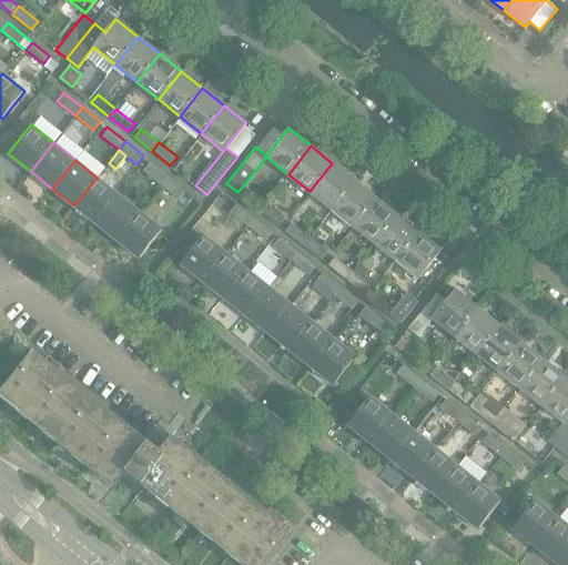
[(143,170),(162,184),(169,175),(150,161),(143,170)]
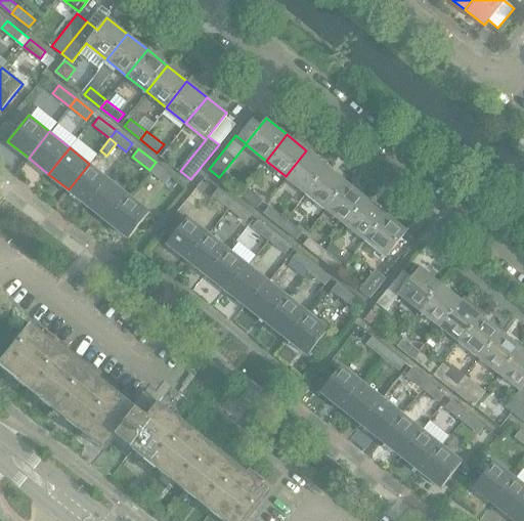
[(286,176),(306,191),(326,166),(306,150),(286,176)]
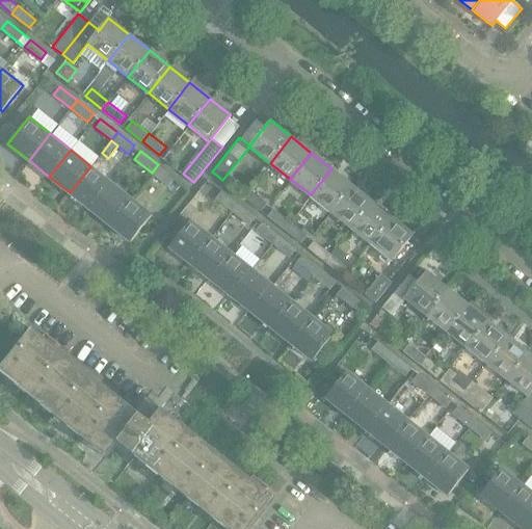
[(175,178),(158,164),(152,173),(167,186),(175,178)]
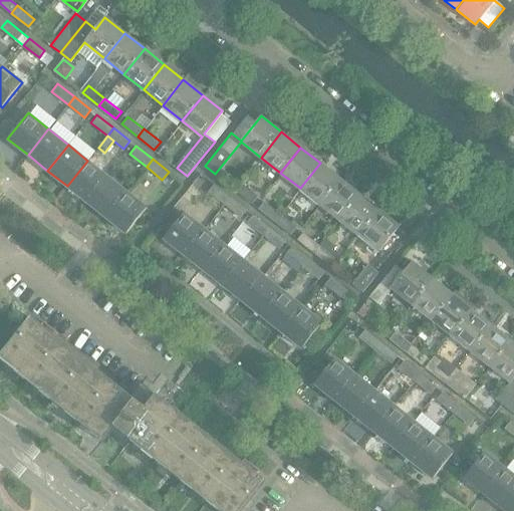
[(67,186),(86,202),(107,176),(87,161),(67,186)]
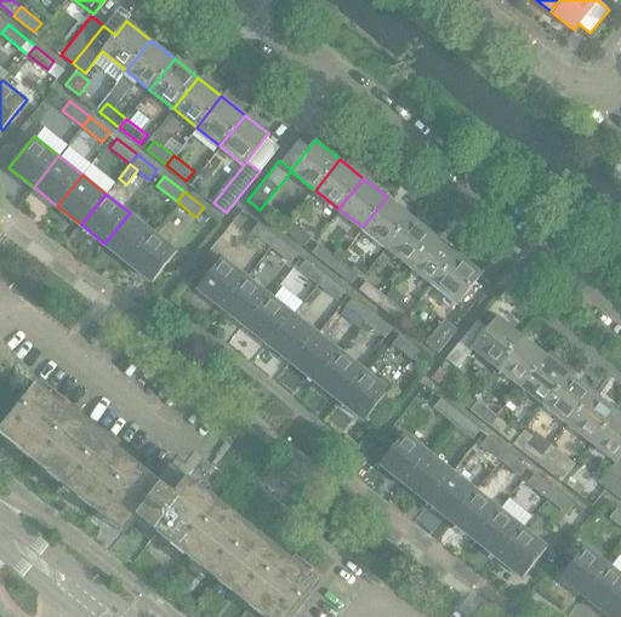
[(363,227),(386,246),(410,216),(387,196),(363,227)]
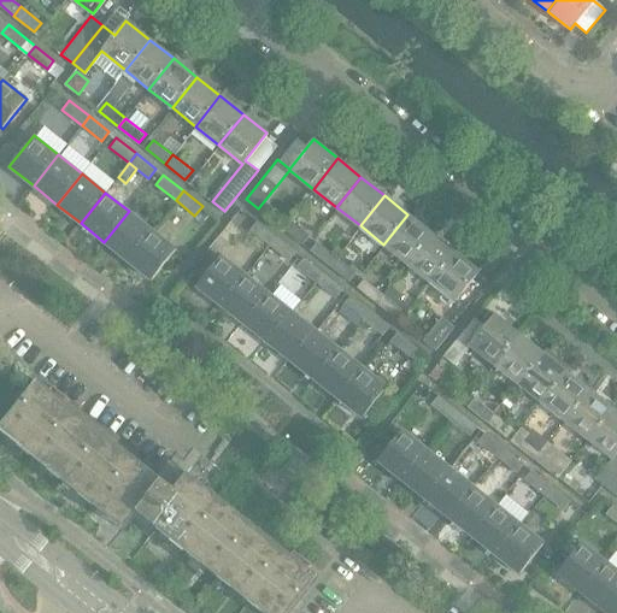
[(104,242),(127,260),(152,230),(129,211),(104,242)]
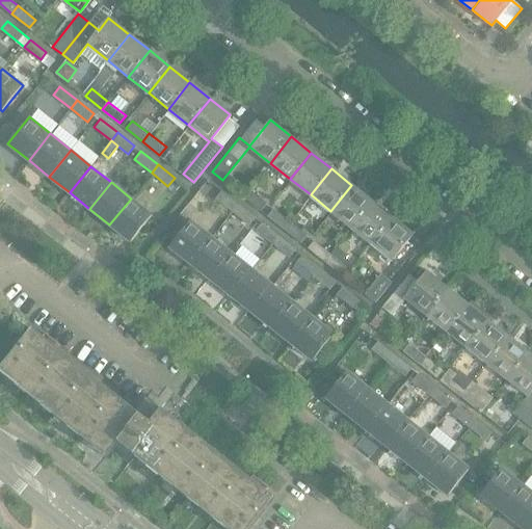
[(330,211),(350,227),(371,201),(351,185),(330,211)]
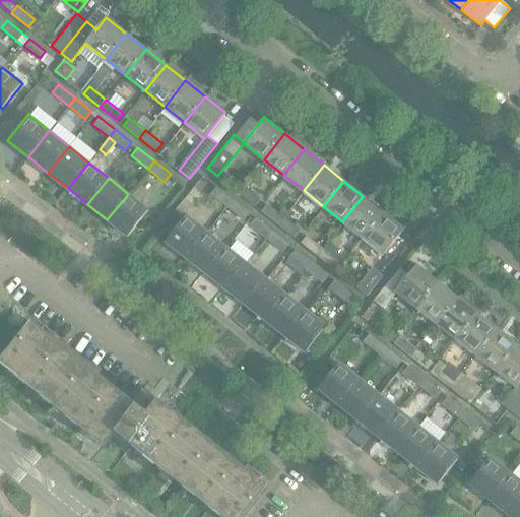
[(164,182),(148,200),(157,207),(173,189),(164,182)]
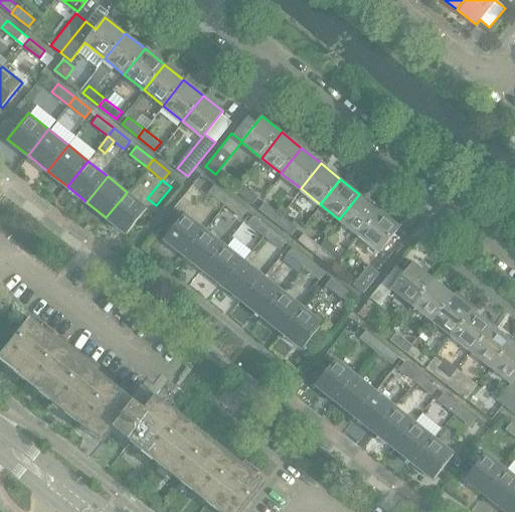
[(241,182),(235,190),(252,203),(259,195),(241,182)]
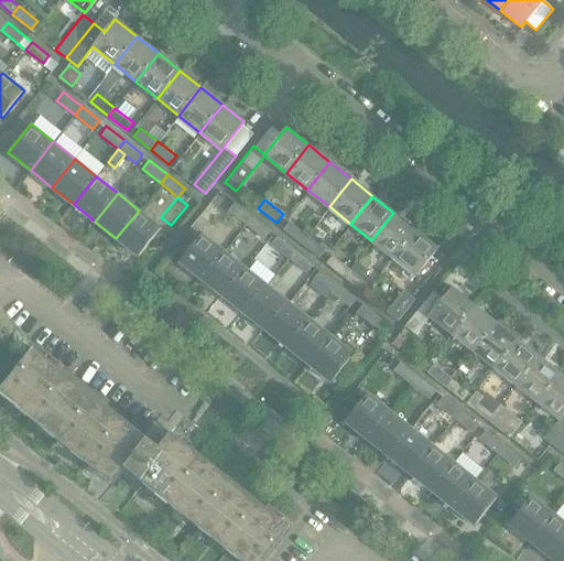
[(227,208),(246,224),(252,215),(234,201),(227,208)]
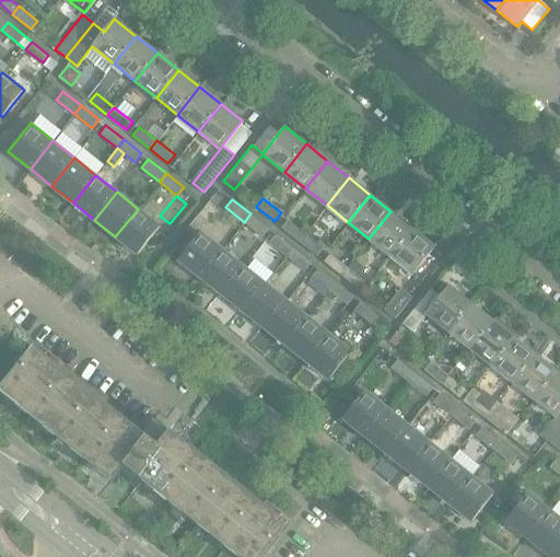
[(160,227),(138,209),(115,236),(137,254),(160,227)]
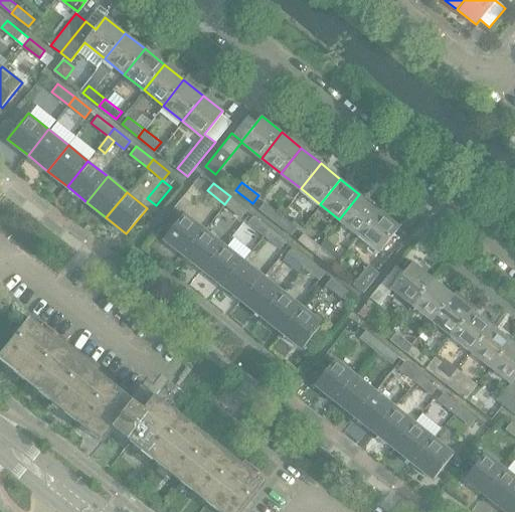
[(339,219),(358,235),(379,209),(359,194),(339,219)]
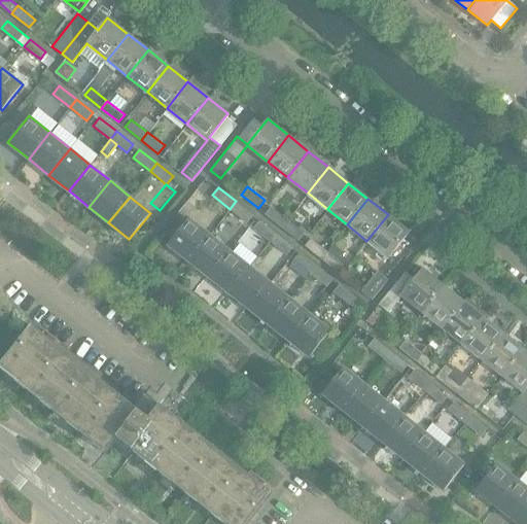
[(252,214),(236,201),(230,209),(246,221),(252,214)]
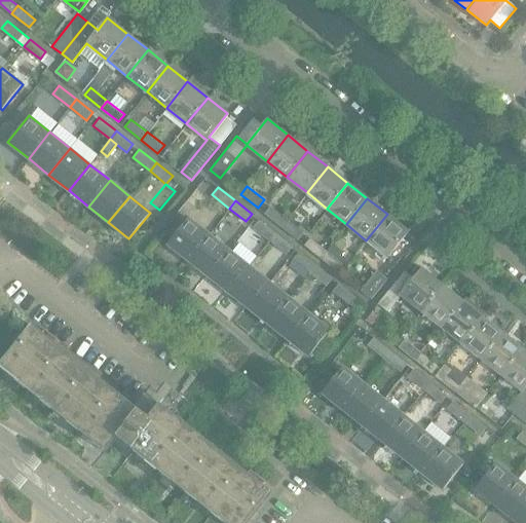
[(264,213),(280,226),(287,218),(270,204),(264,213)]
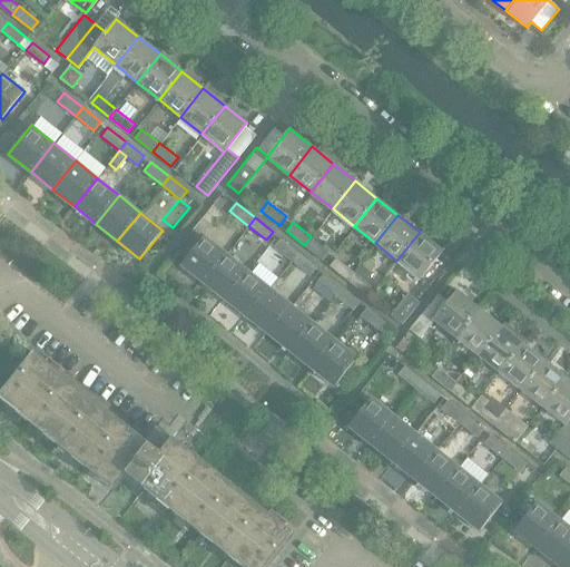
[(442,250),(420,232),(396,261),(419,279),(442,250)]
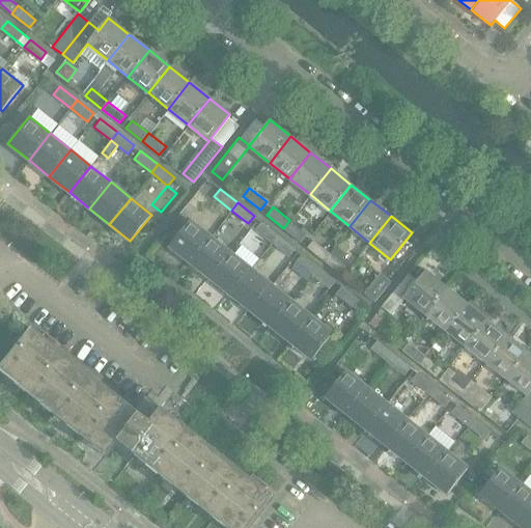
[(169,245),(190,262),(211,235),(190,219),(169,245)]
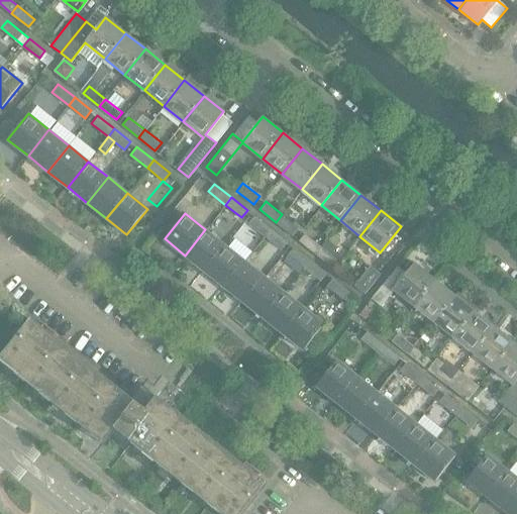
[(299,227),(282,214),(276,222),(293,235),(299,227)]
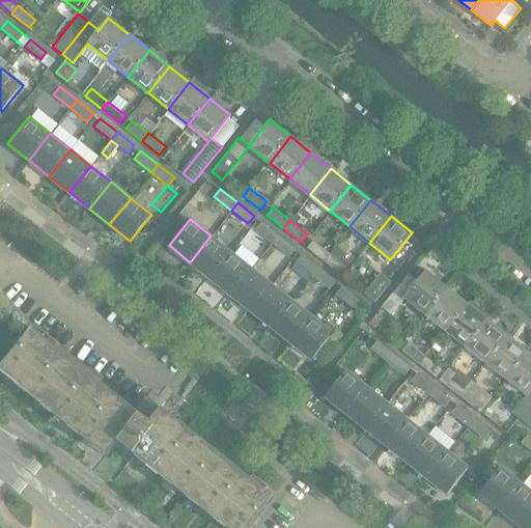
[(254,228),(272,243),(278,234),(260,221),(254,228)]
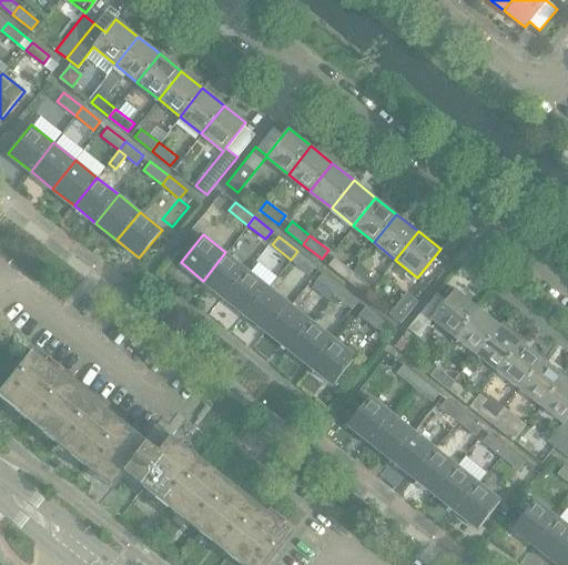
[(315,265),(297,251),(291,260),(308,273),(315,265)]
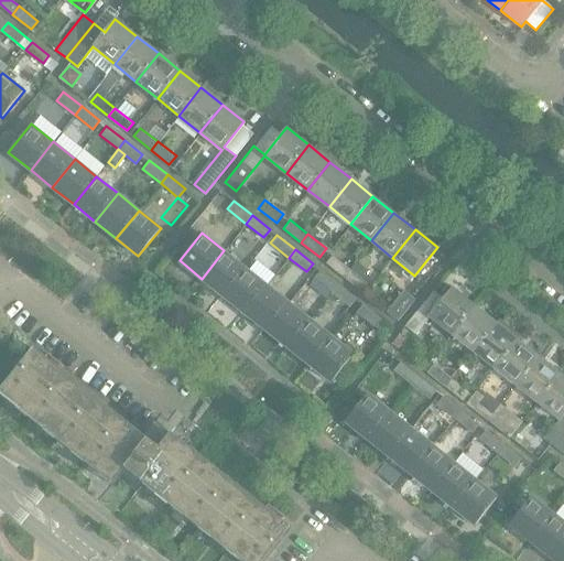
[(202,279),(223,295),(246,268),(224,250),(202,279)]
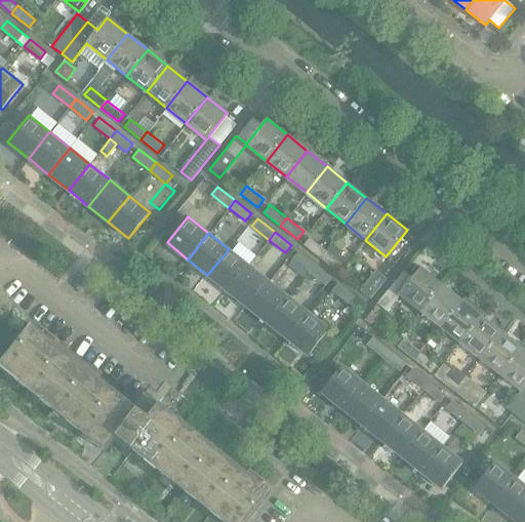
[(304,244),(319,256),(326,248),(310,236),(304,244)]
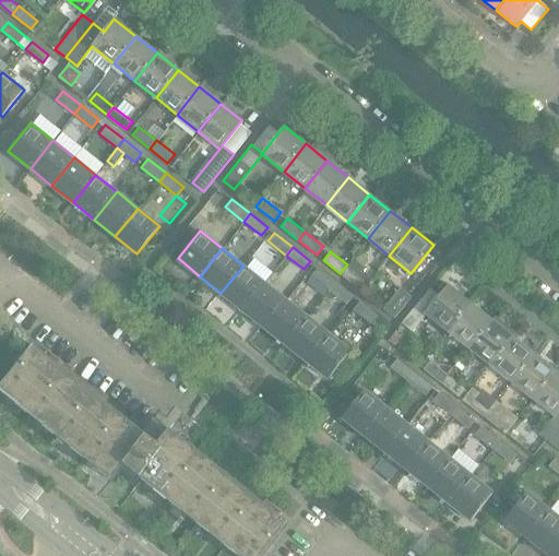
[(366,280),(347,264),(340,273),(359,288),(366,280)]
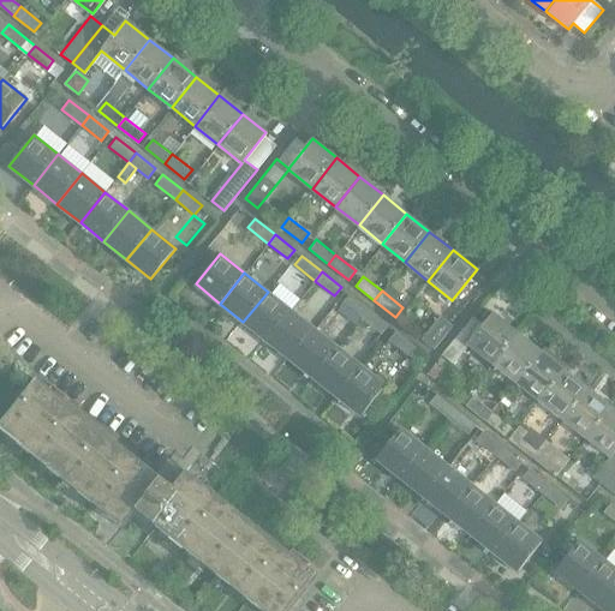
[(267,341),(291,310),(298,301),(286,292),(280,300),(268,292),(243,322),(267,341)]
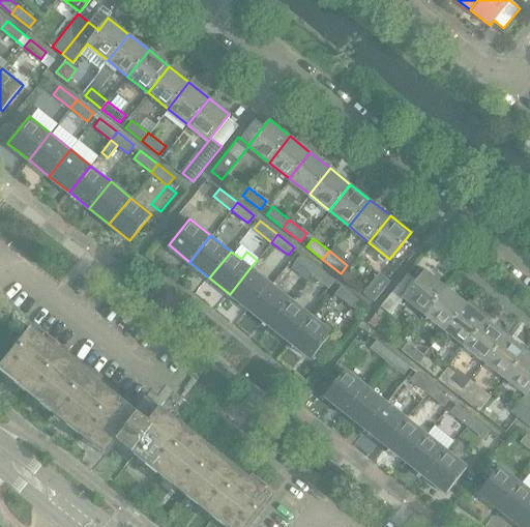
[(294,260),(312,274),(318,266),(300,253),(294,260)]
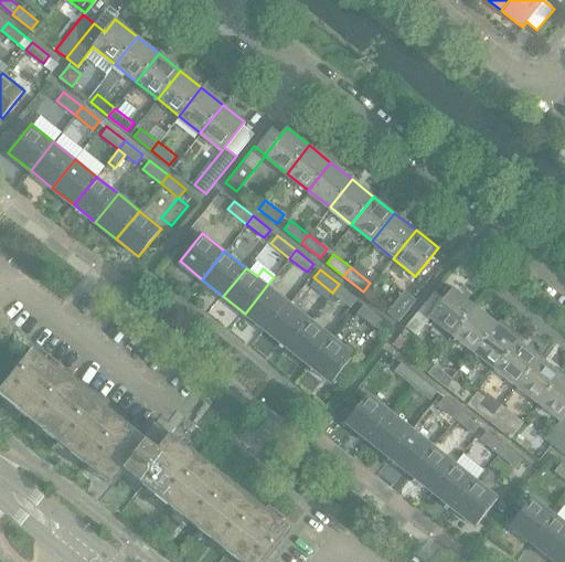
[(356,298),(339,284),(332,293),(350,307),(356,298)]
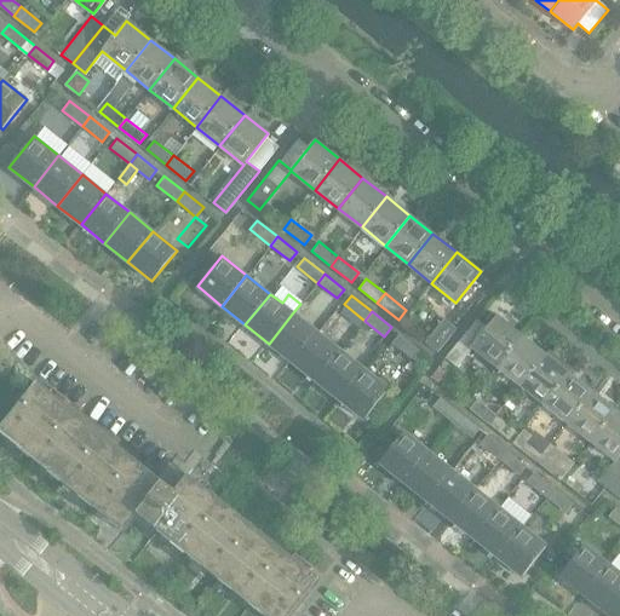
[(269,344),(293,362),(317,332),(293,312),(269,344)]
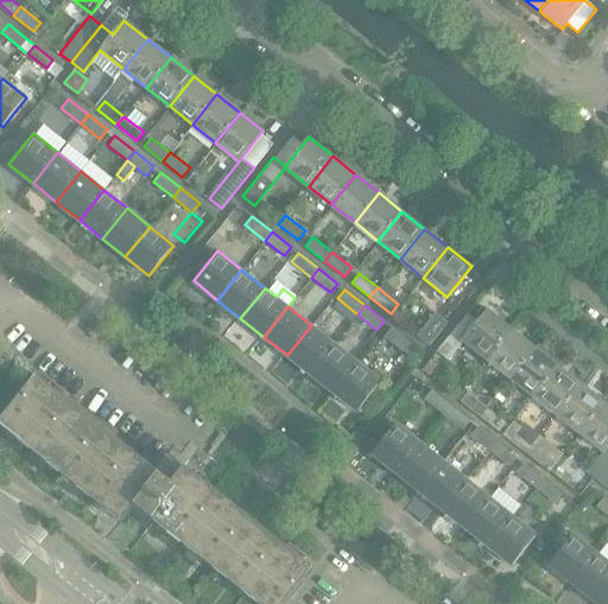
[(463,341),(487,360),(511,329),(487,310),(477,322),(466,313),(436,350),(448,360),(463,341)]
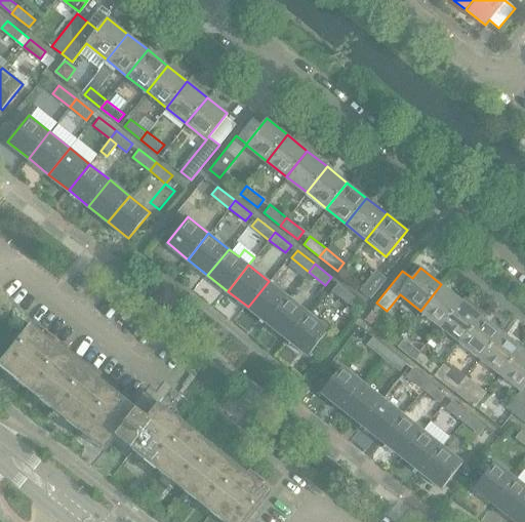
[(370,297),(387,277),(375,269),(359,288),(370,297)]
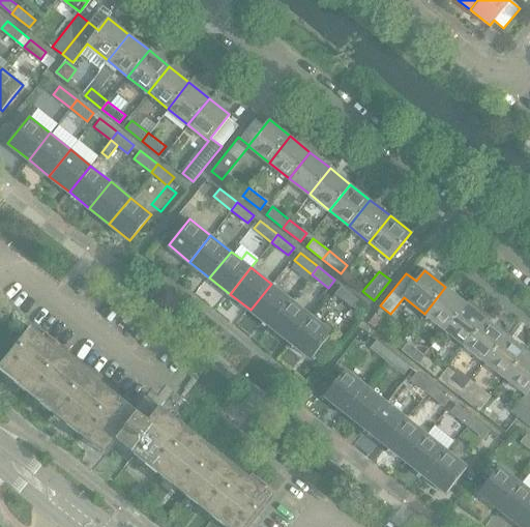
[(251,310),(270,326),(292,299),(271,284),(251,310)]
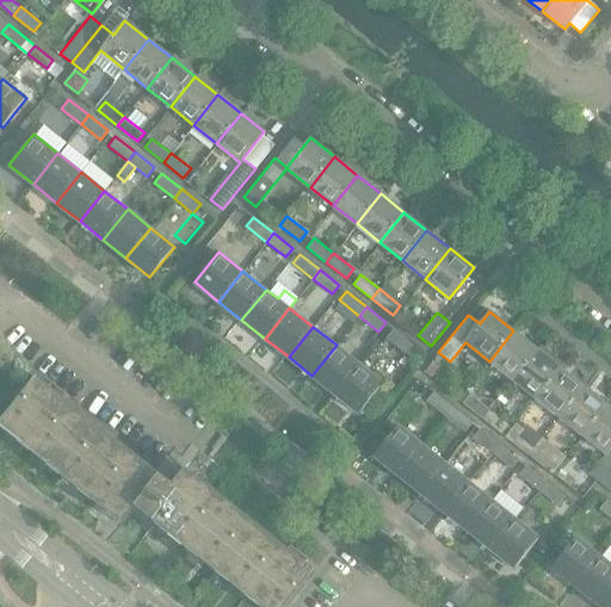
[(413,345),(393,328),(386,336),(406,353),(413,345)]
